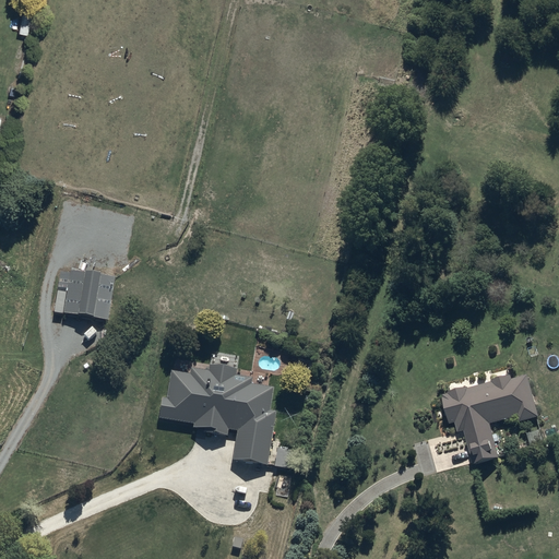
[(23,8),(19,30),(28,32),(33,10),(23,8)]
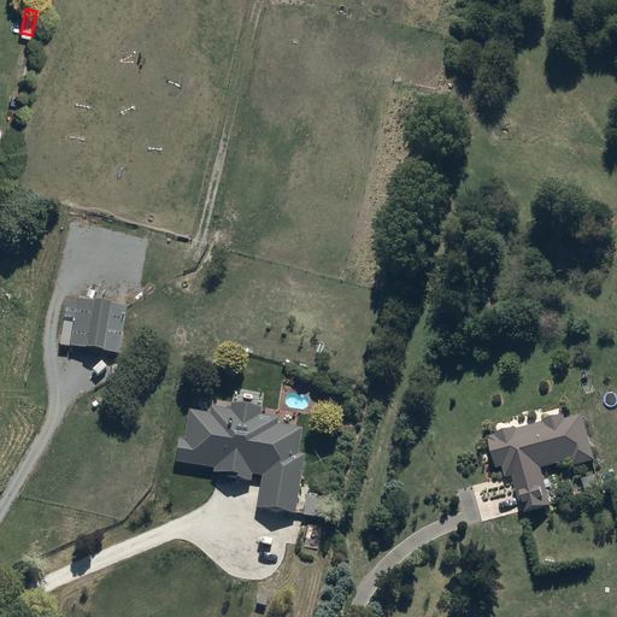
[(80,299),(72,346),(121,353),(129,307),(80,299)]
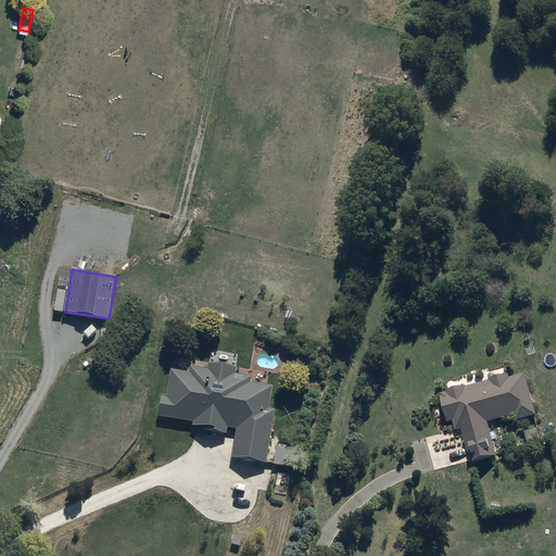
[(312,359),(297,355),(293,370),(308,374),(312,359)]
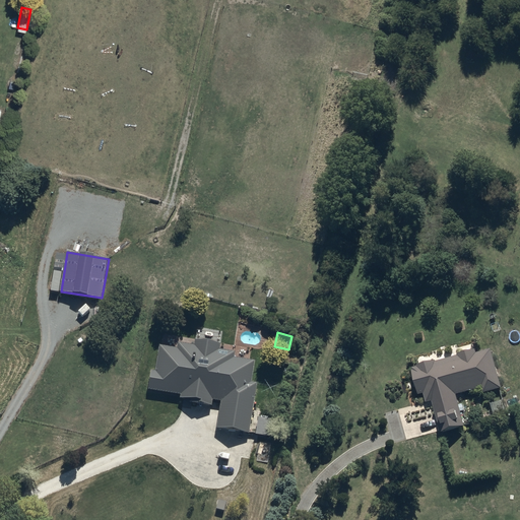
[(178,347),(160,345),(157,370),(151,370),(148,390),(181,394),(181,398),(190,400),(190,402),(212,405),(213,400),(221,401),(218,428),(250,432),(258,383),(253,382),(256,361),(235,358),(236,351),(220,349),(221,344),(196,340),(195,345),(179,342),(178,347)]
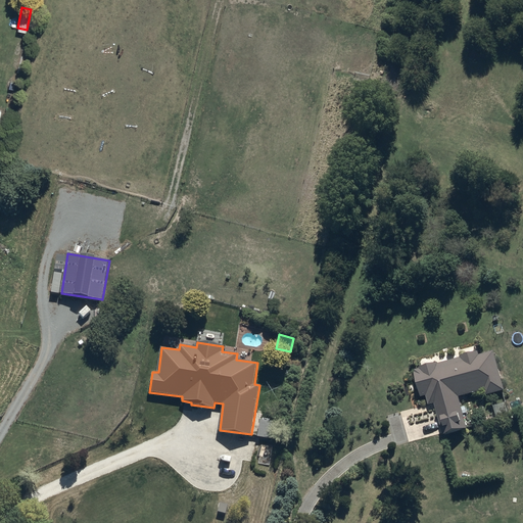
[(462,358),(438,363),(420,367),(421,369),(416,370),(422,396),(427,395),(429,405),(436,403),(443,434),(469,428),(465,414),(467,413),(465,406),(463,406),(460,395),(485,389),(486,394),(506,389),(495,351),(480,354),(479,350),(462,355),(462,358)]
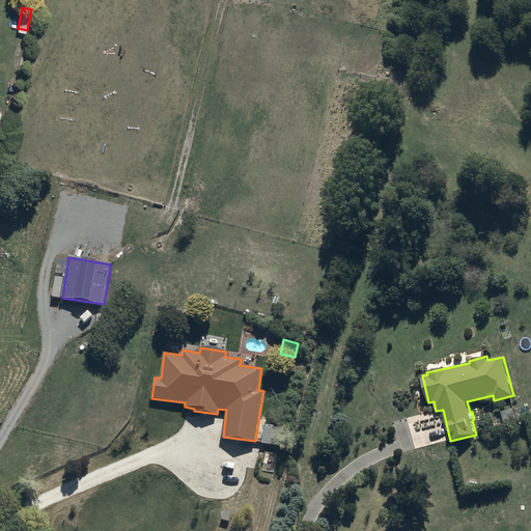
[(530,415),(528,406),(515,409),(519,420),(530,416),(530,415)]
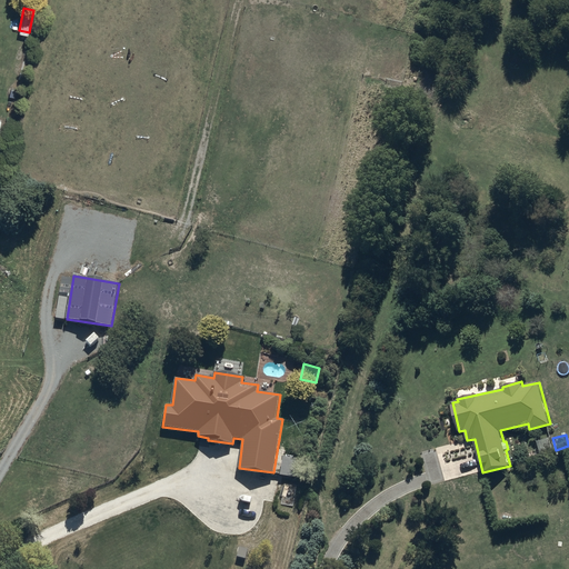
[(551,437),(536,441),(541,457),(556,452),(551,437)]
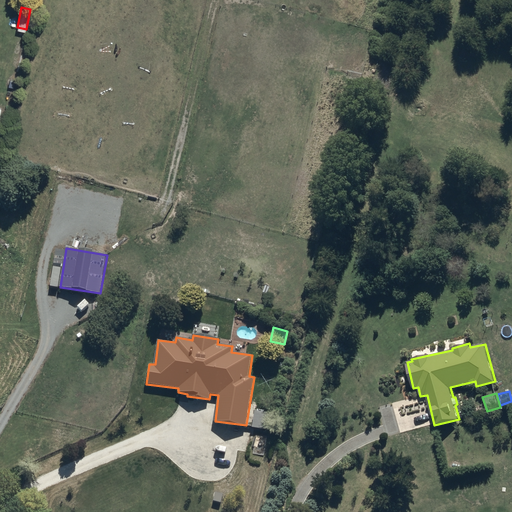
[(271,414),(255,412),(252,428),(269,430),(271,414)]
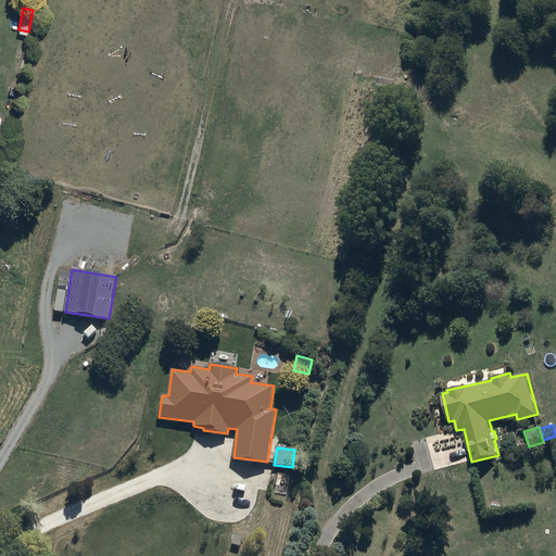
All buildings are outlined.
